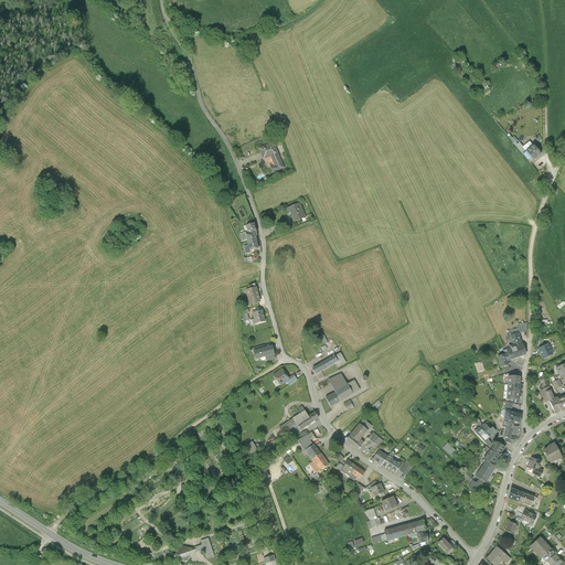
[(510,140),(530,164),(532,162),(534,164),(542,158),(530,142),(523,148),(514,137),(510,140)]
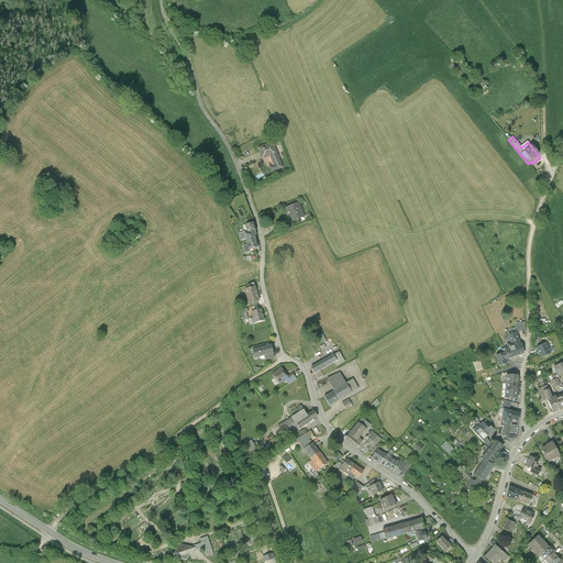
[(284,169),(278,155),(274,143),(257,150),(263,162),(271,158),(274,167),(269,168),(272,174),(284,169)]
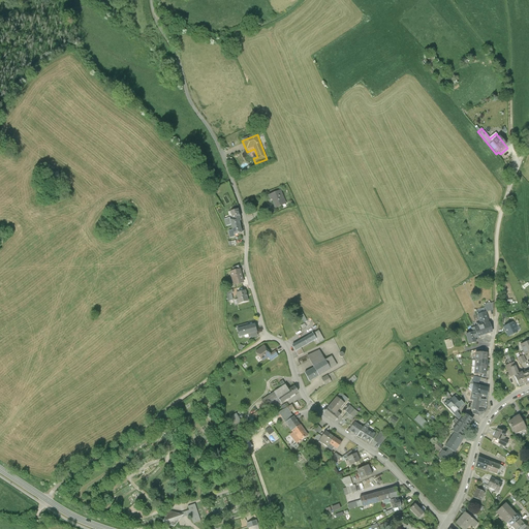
[(286,203),(281,189),(271,192),(276,207),(286,203)]
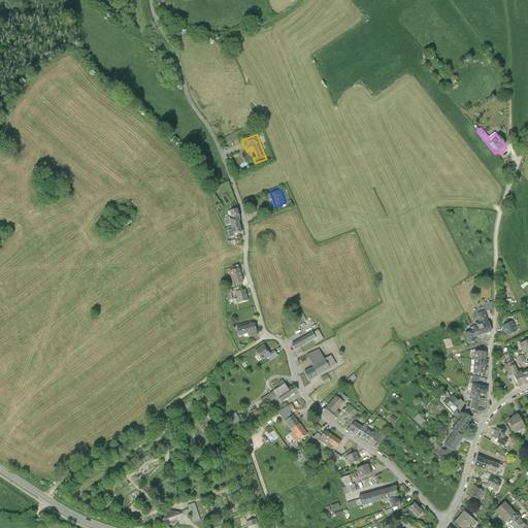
[(238,207),(230,208),(232,218),(238,217),(240,216),(238,207)]
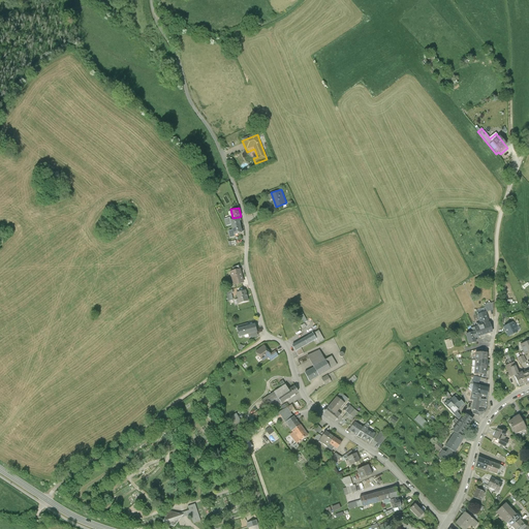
[(234,229),(235,235),(243,232),(239,217),(232,218),(230,219),(231,224),(234,229)]
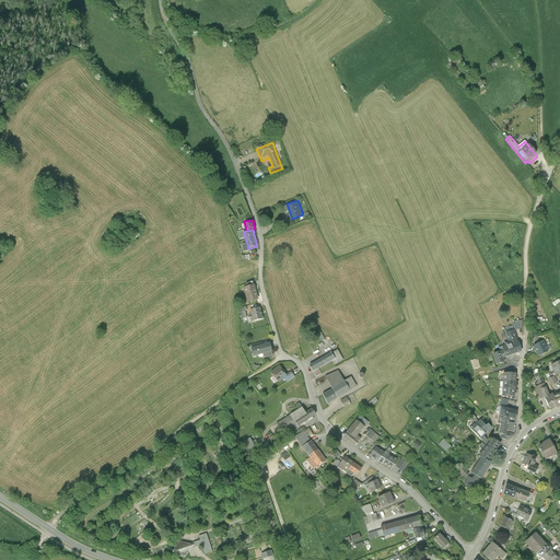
[(255,283),(243,287),(246,302),(259,299),(255,283)]
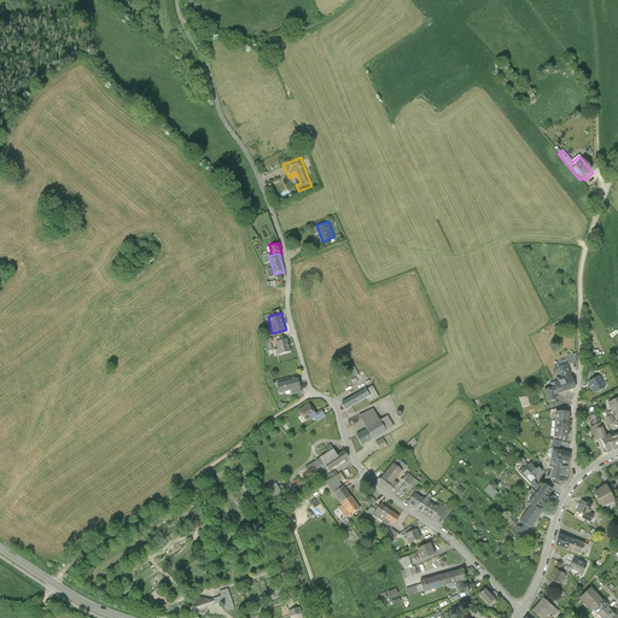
[(617,324),(614,318),(604,324),(610,334),(617,330),(617,324)]
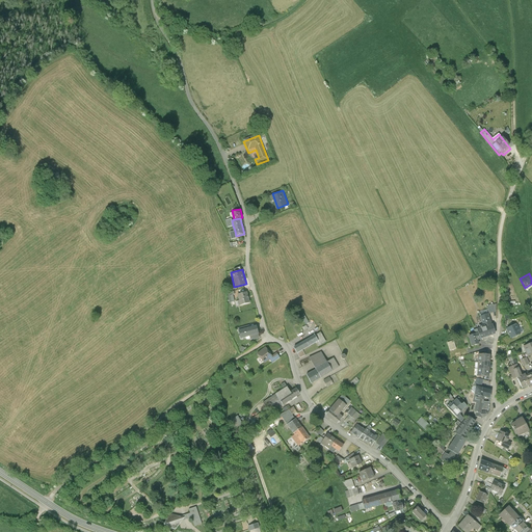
[(247,291),(237,294),(240,304),(249,302),(247,291)]
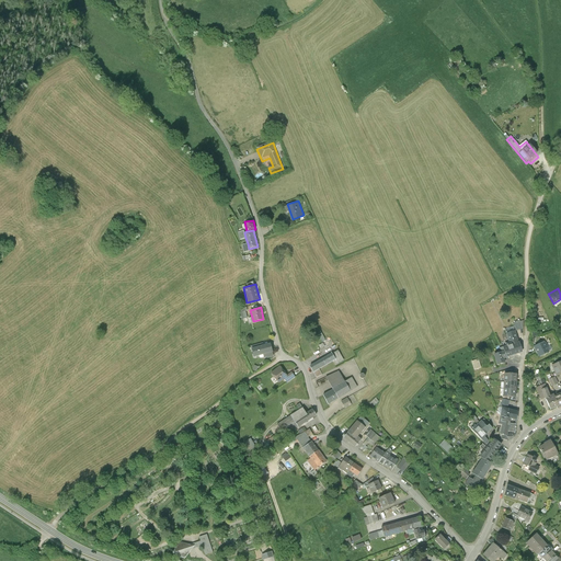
[(510,344),(518,341),(515,330),(505,334),(510,344)]
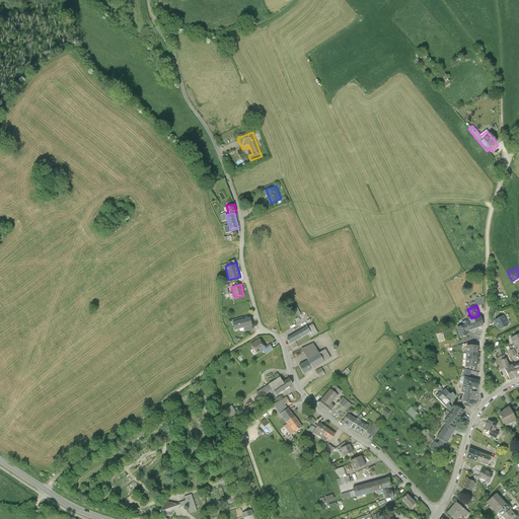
[(479,315),(471,318),(464,320),(466,325),(468,330),(484,324),(479,315)]
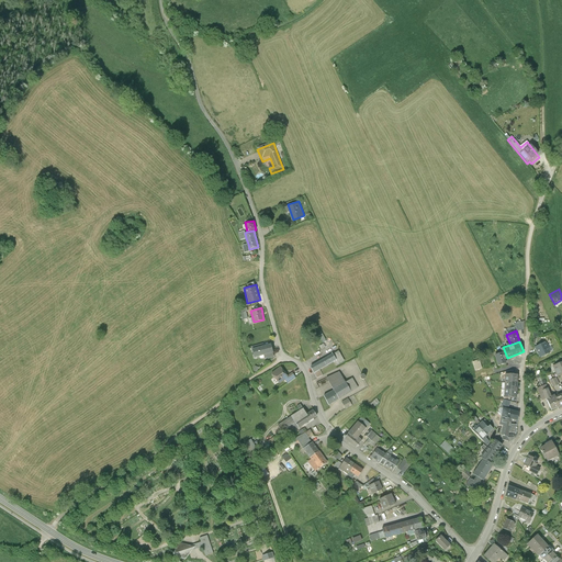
[(271,343),(251,348),(254,357),(273,352),(271,343)]
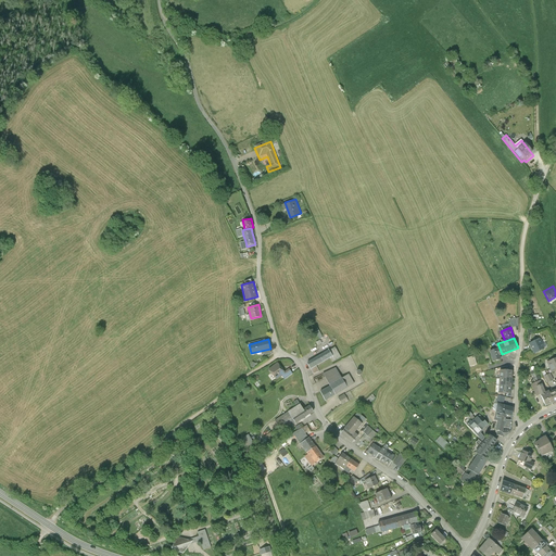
[(530,343),(534,353),(544,349),(540,339),(530,343)]
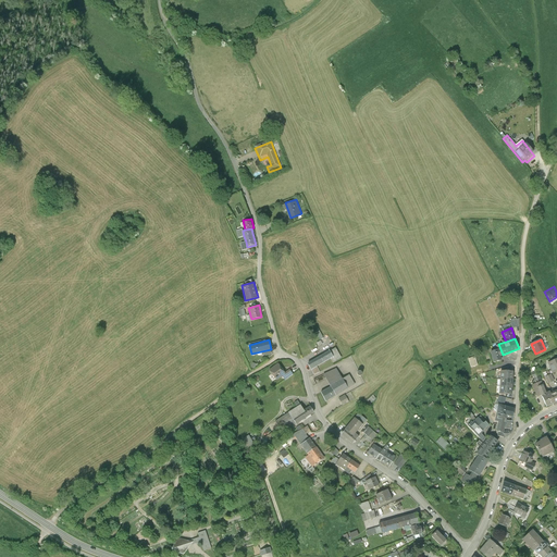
[(334,356),(330,349),(308,362),(312,369),(334,356)]
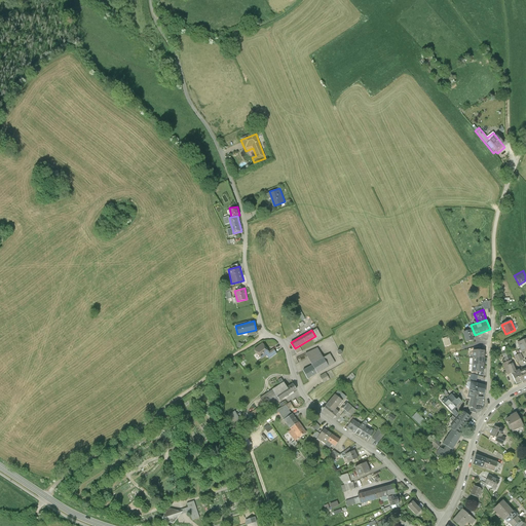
[(475,335),(473,330),(463,333),(466,342),(474,339),(473,336),(475,335)]
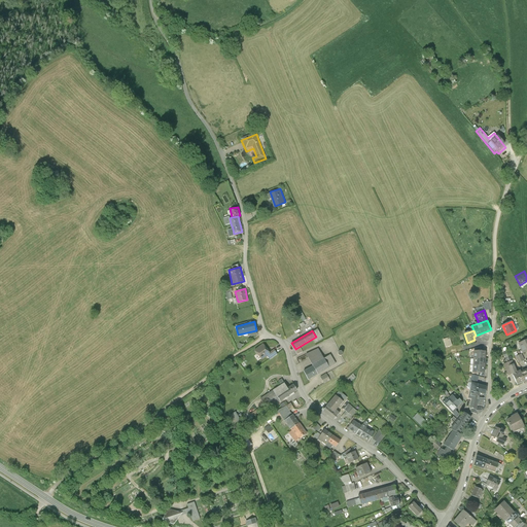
[(262,344),(255,349),(262,359),(271,353),(262,344)]
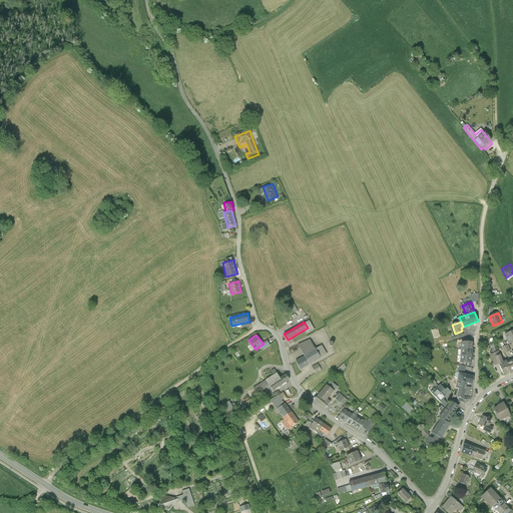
[(305,353),(310,363),(321,357),(315,347),(305,353)]
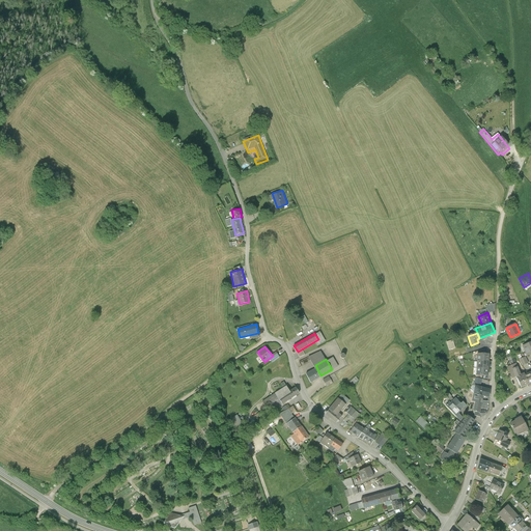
[(315,365),(305,370),(310,381),(320,375),(315,365)]
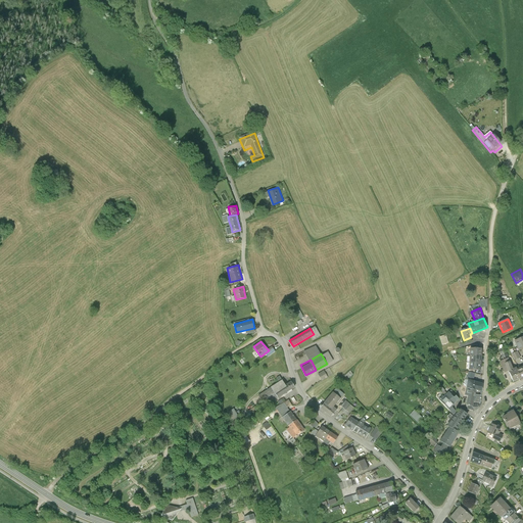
[(508,372),(512,382),(520,379),(516,369),(512,371),(508,372)]
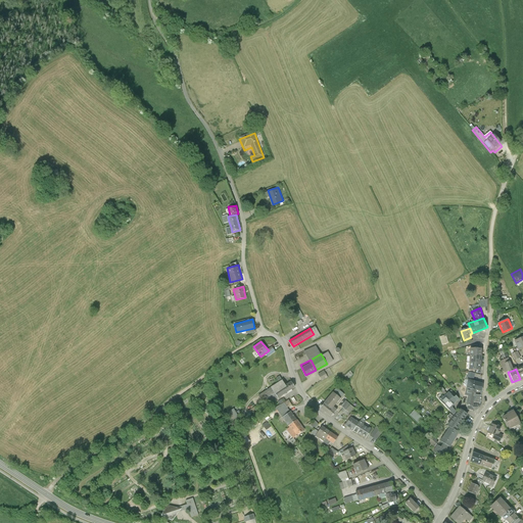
[(319,373),(322,380),(328,377),(325,371),(319,373)]
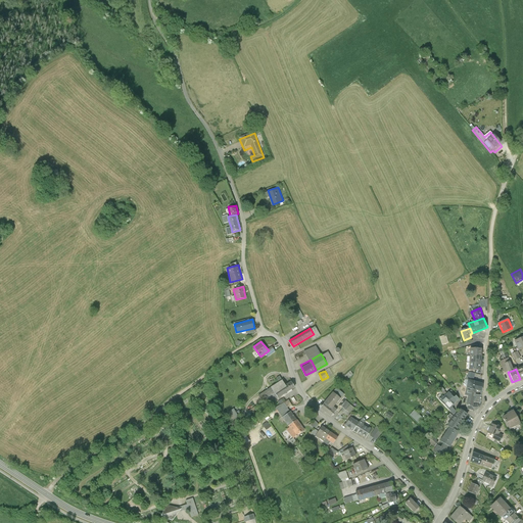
[(271,385),(278,395),(294,385),(292,380),(286,384),(282,378),(271,385)]
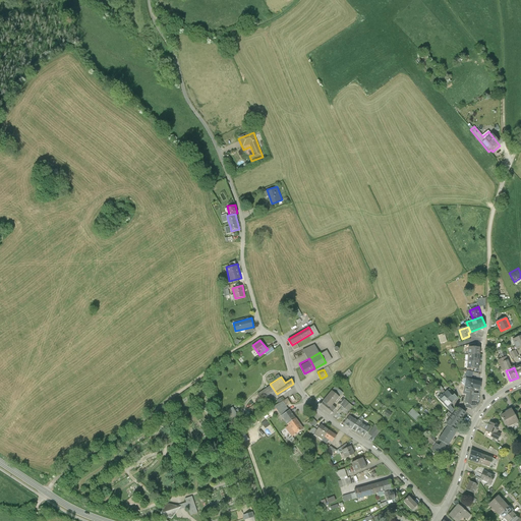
[(472,379),(470,379),(465,378),(463,386),(470,388),(472,379)]
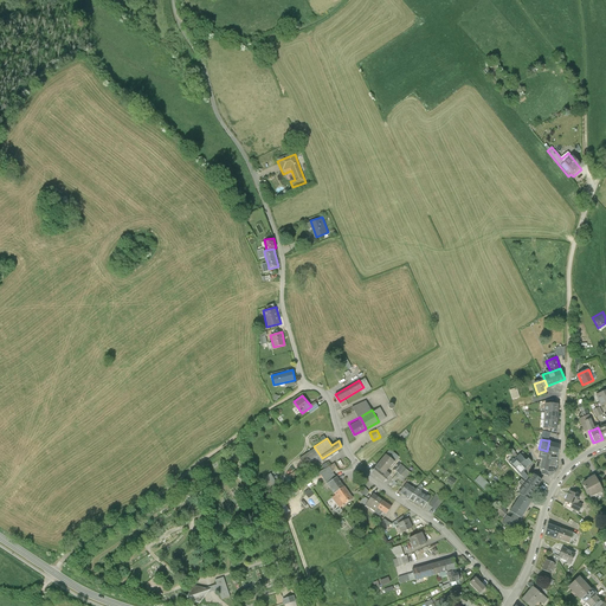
[(322,458),(314,446),(298,457),(307,469),(322,458)]
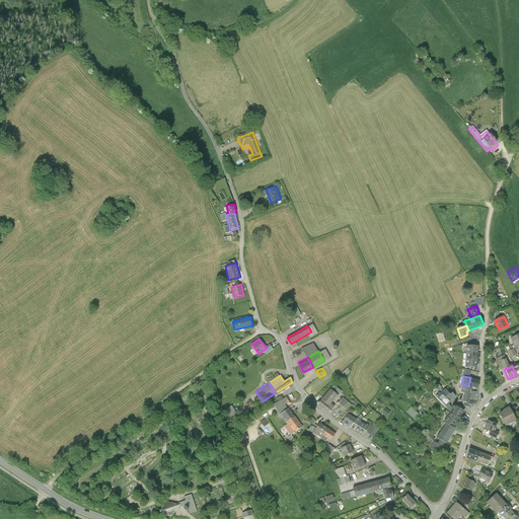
[(445,382),(440,387),(451,398),(455,394),(445,382)]
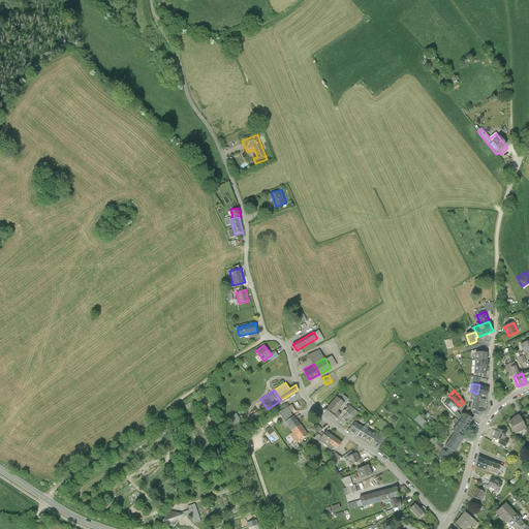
[(468,399),(473,400),(479,402),(480,395),(477,394),(470,392),(468,399)]
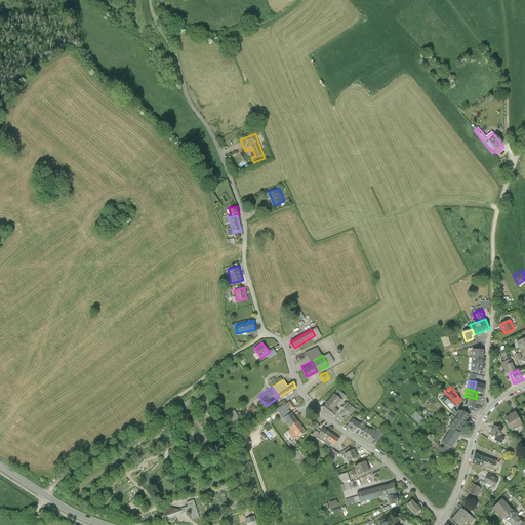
[(326,400),(334,406),(340,397),(333,391),(326,400)]
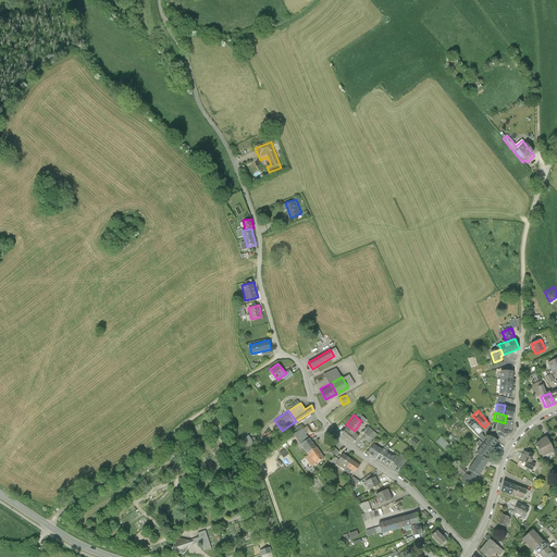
[(484,428),(472,416),(466,421),(483,438),(485,434),(482,430),(484,428)]
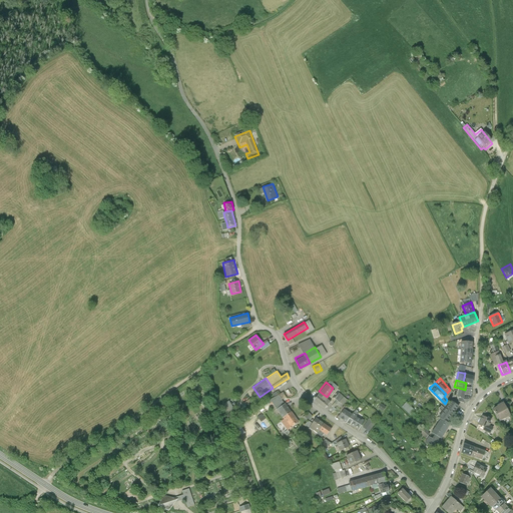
[(463,399),(465,390),(459,388),(457,397),(463,399)]
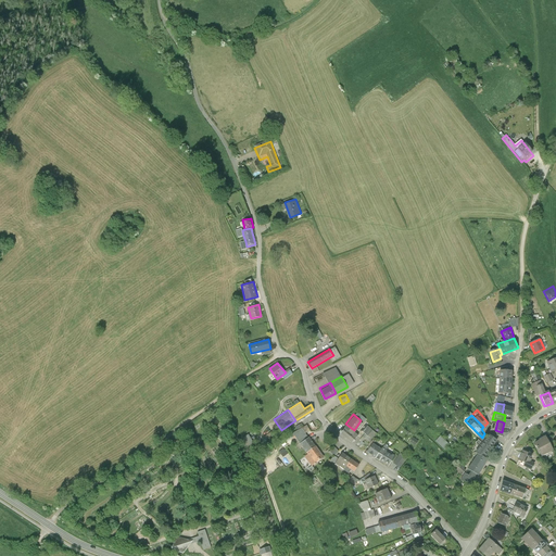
[(357,432),(354,430),(345,424),(340,431),(351,440),(357,432)]
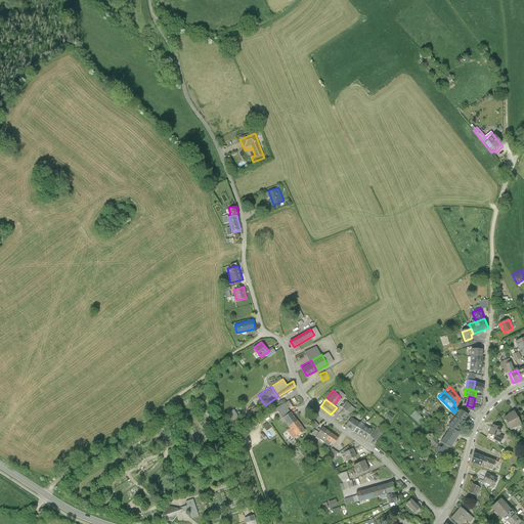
[(350,417),(356,407),(346,400),(342,406),(347,409),(345,412),(350,417)]
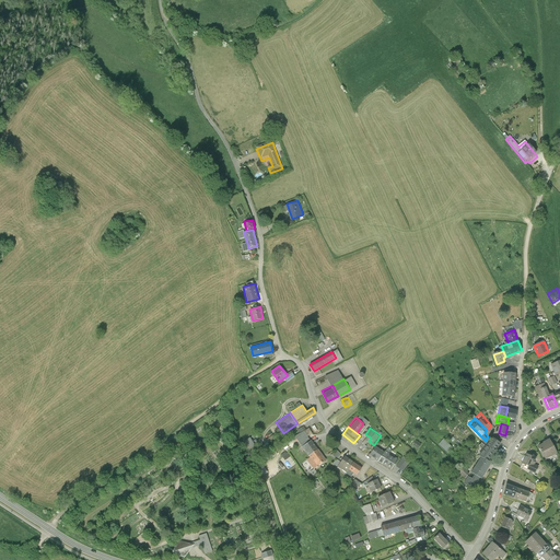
[(500,441),(490,434),(488,436),(486,441),(478,452),(480,453),(489,458),(500,441)]
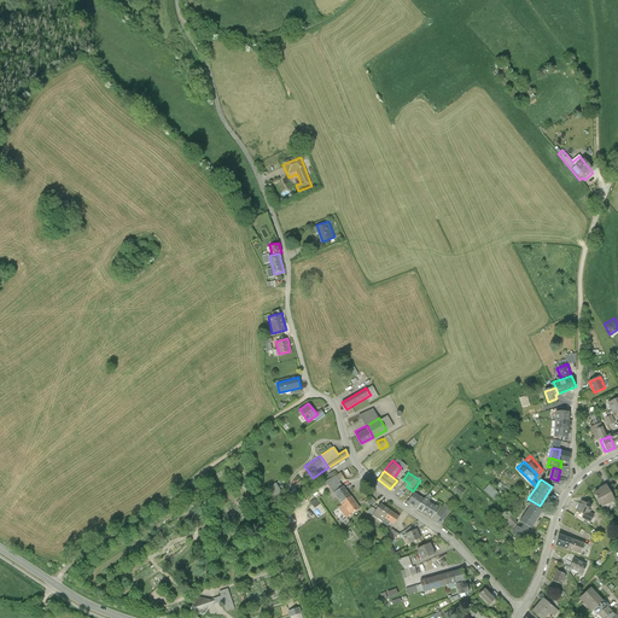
[(340,500),(351,494),(344,483),(333,490),(340,500)]
